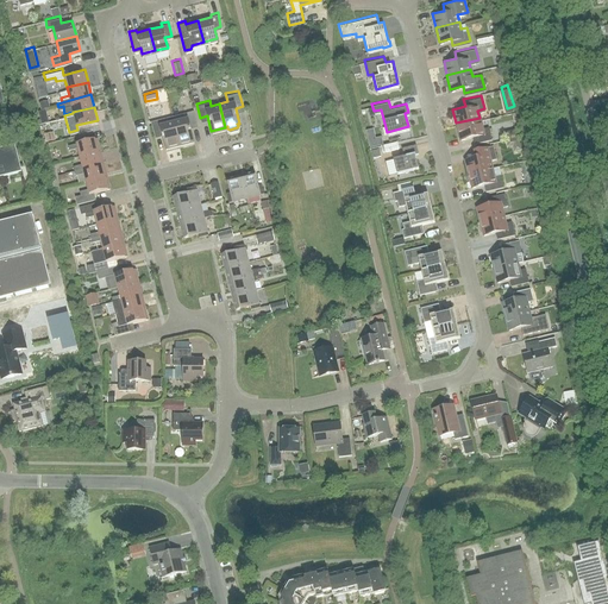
[(193,108),(171,113),(179,143),(193,139),(189,124),(196,123),(193,108)]
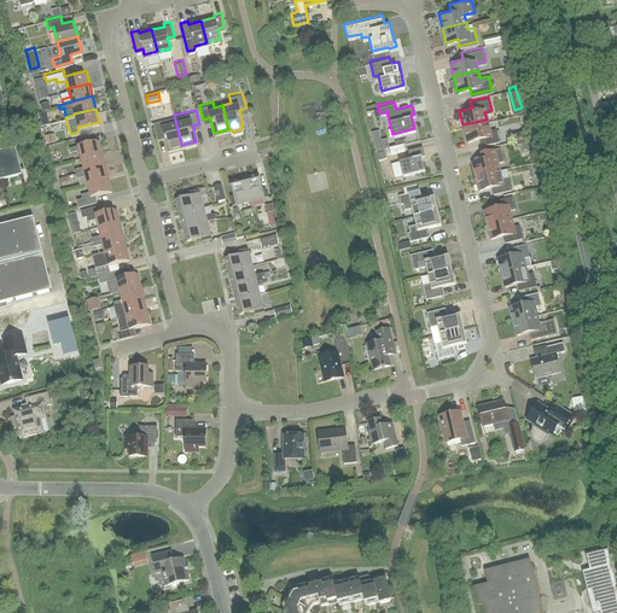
[(167,149),(181,145),(174,115),(152,121),(156,135),(163,133),(167,149)]
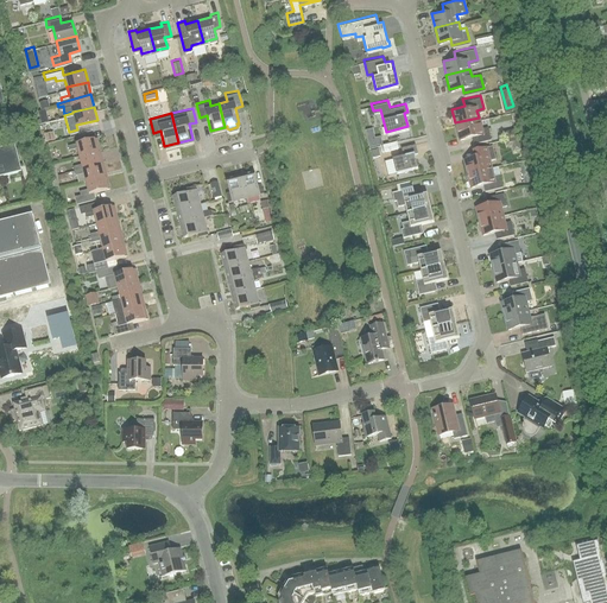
[(481,126),(479,118),(455,122),(459,137),(470,134),(473,140),(489,137),(487,124),(481,126)]
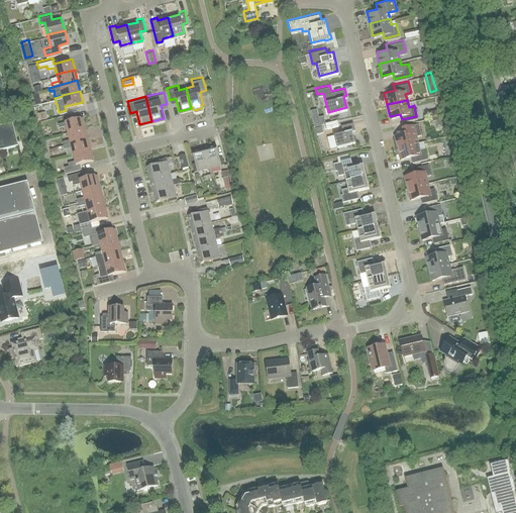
[(67,130),(85,125),(82,115),(64,119),(57,121),(58,125),(65,123),(67,130)]
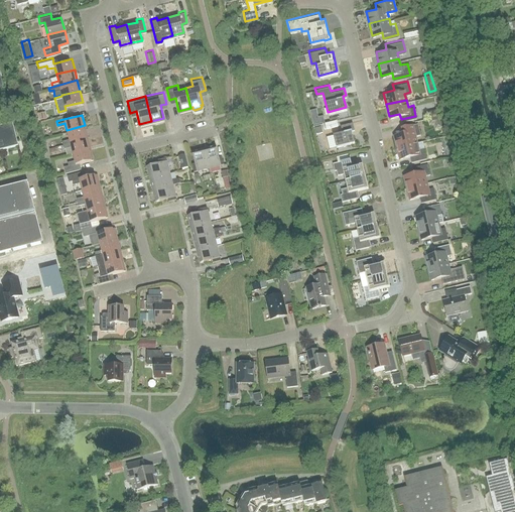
[(0,146),(17,142),(11,119),(0,122),(0,146)]
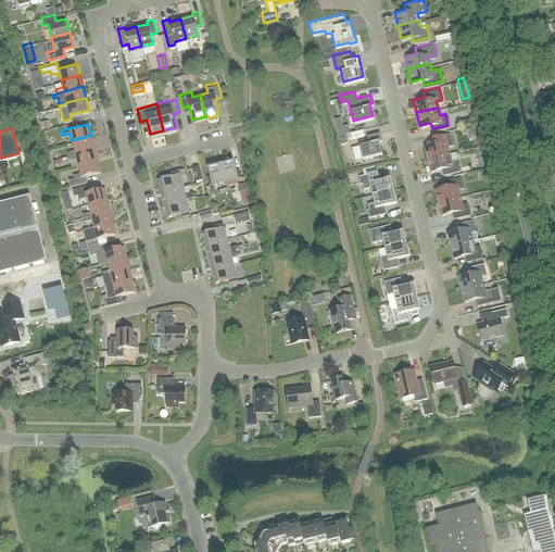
[(378,138),(380,138),(379,129),(366,133),(367,140),(358,142),(361,155),(381,151),(378,138)]
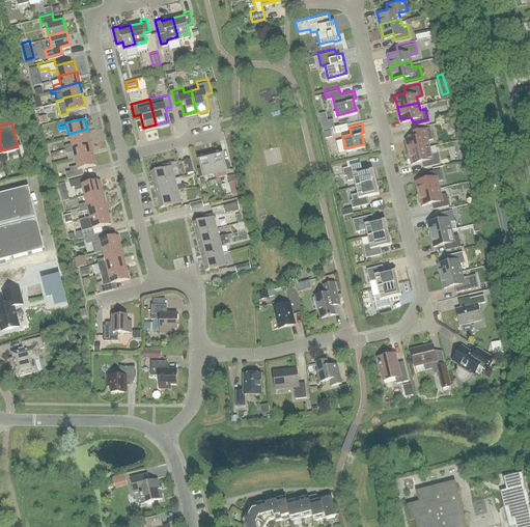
[(408,149),(428,144),(426,138),(431,136),(429,125),(414,129),(415,134),(405,137),(408,149)]
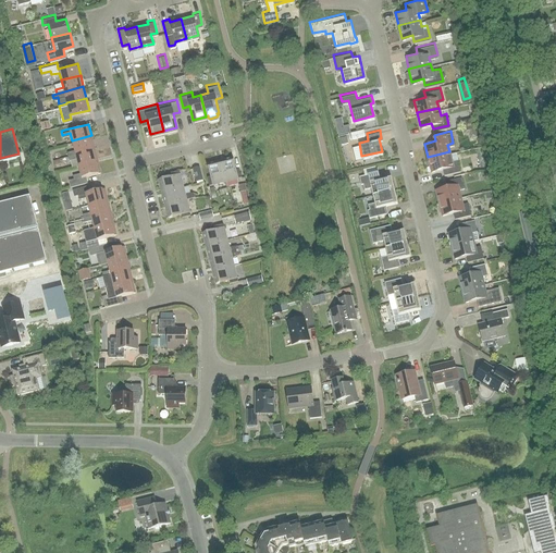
[(68,154),(94,147),(91,135),(72,140),(74,148),(66,149),(68,154)]
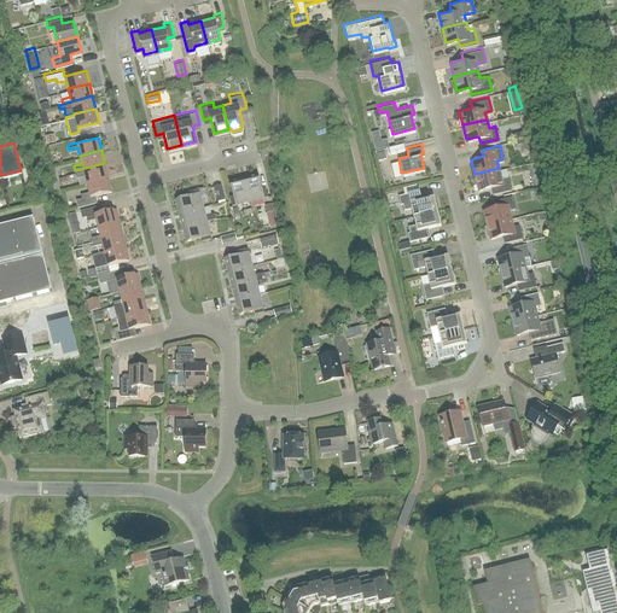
[(108,175),(104,163),(75,170),(76,175),(83,173),(86,181),(108,175)]
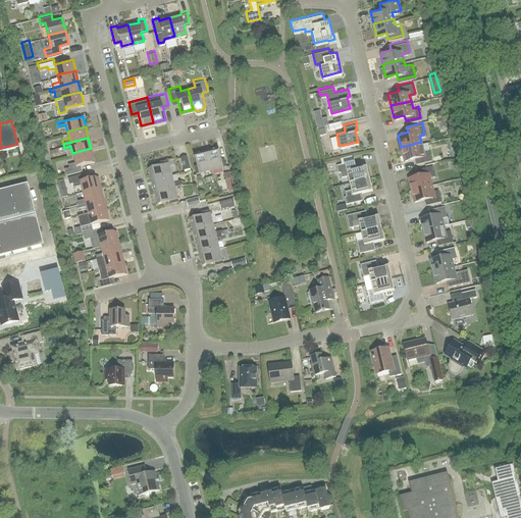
[(422,149),(421,142),(401,147),(404,158),(414,156),(415,162),(430,158),(428,148),(422,149)]
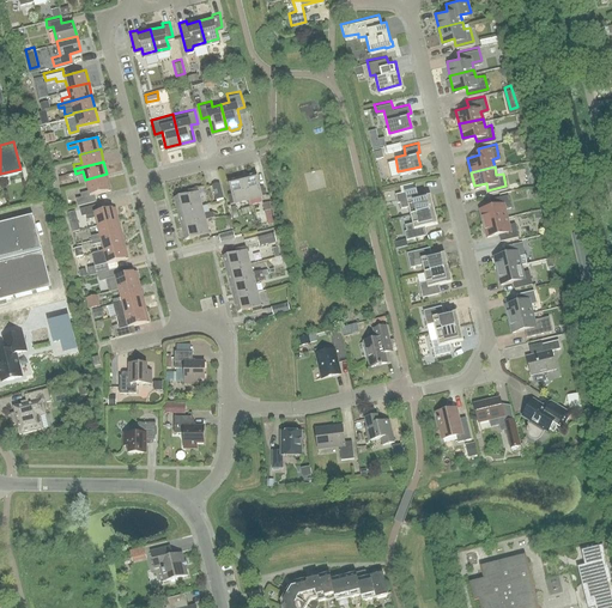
[(241,172),(247,196),(265,192),(262,182),(259,183),(255,169),(241,172)]
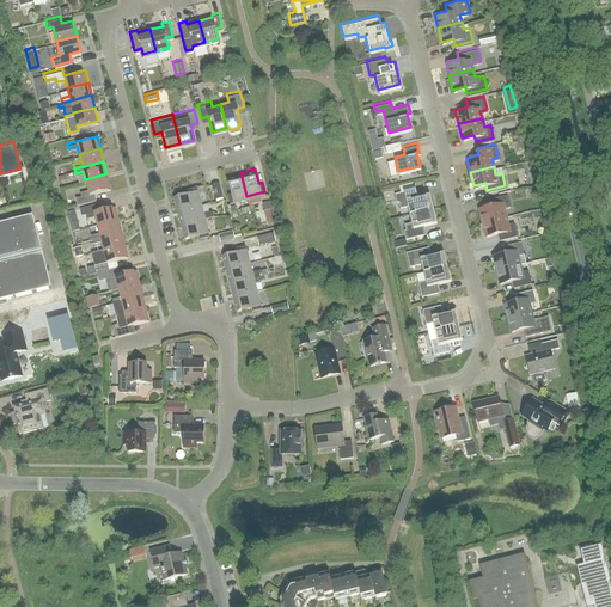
[(228,201),(246,196),(240,172),(226,176),(230,190),(226,191),(228,201)]
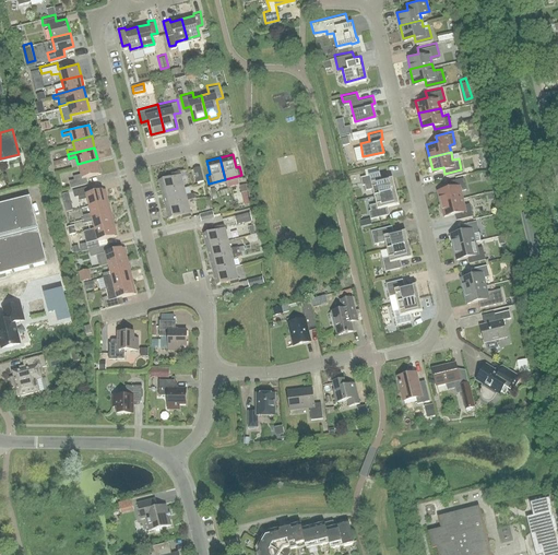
[(80,172),(72,173),(73,176),(68,178),(70,185),(84,181),(83,175),(101,170),(97,158),(78,164),(80,172)]
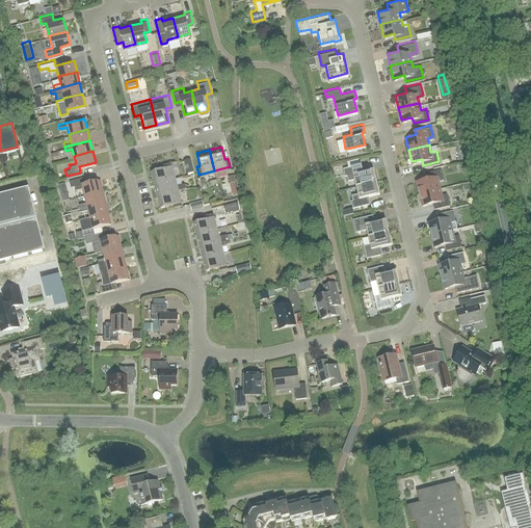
[(186,170),(193,168),(189,156),(183,157),(186,170)]
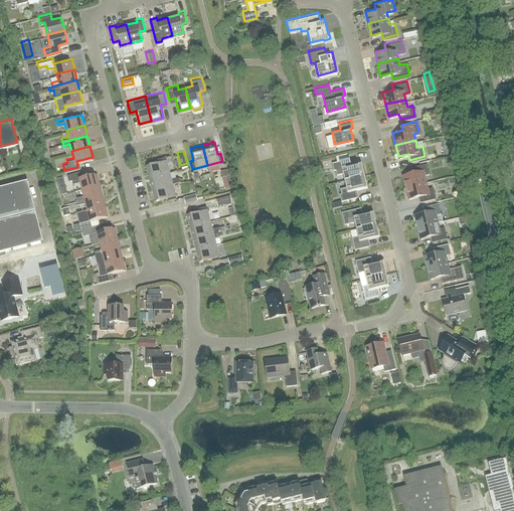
[(145,163),(148,175),(168,170),(164,155),(157,157),(157,160),(145,163)]
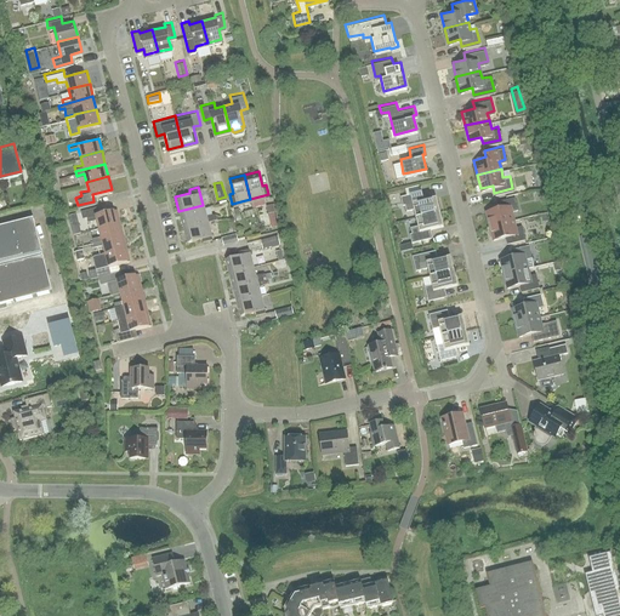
[(420,188),(399,193),(402,203),(404,201),(405,207),(413,206),(414,215),(438,209),(434,194),(422,197),(420,188)]
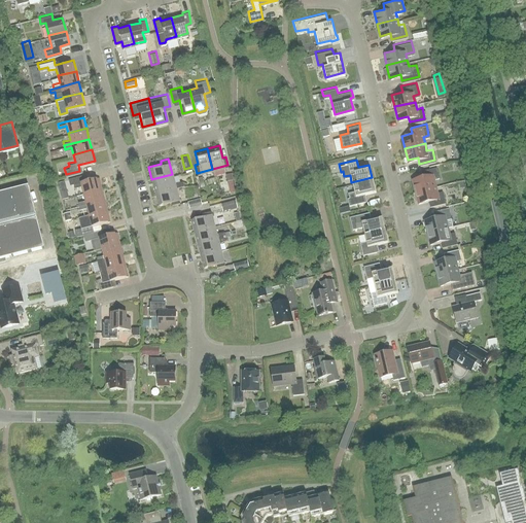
[(414,189),(434,184),(432,177),(439,176),(435,165),(421,169),(422,174),(412,177),(414,189)]
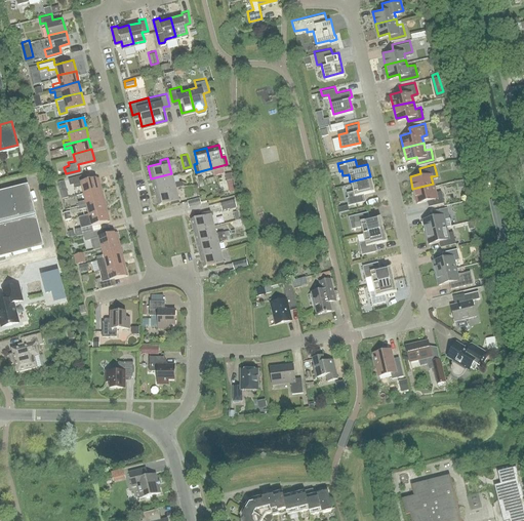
[(69,183),(73,182),(74,186),(81,184),(82,190),(101,186),(97,174),(81,178),(80,173),(68,176),(69,183)]
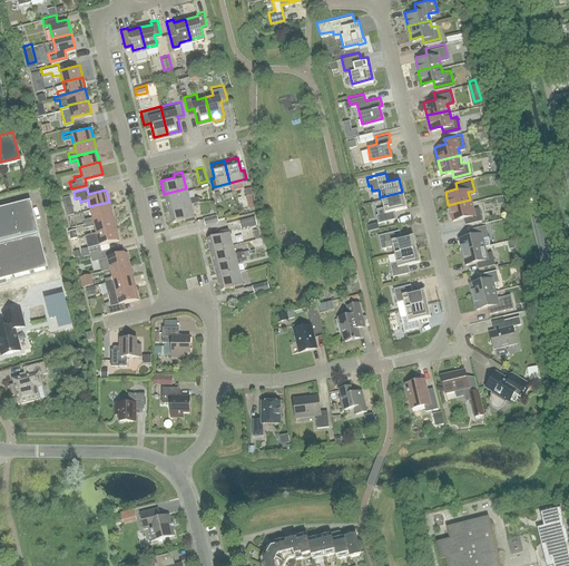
[(189,201),(189,202),(198,199),(197,194),(188,196),(186,188),(164,194),(167,206),(189,201)]
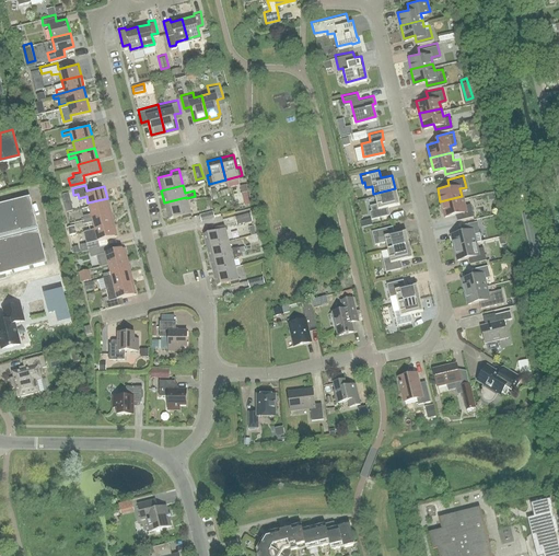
[(395,188),(373,194),(375,200),(369,203),(370,208),(368,208),(370,216),(386,212),(385,205),(398,201),(395,188)]
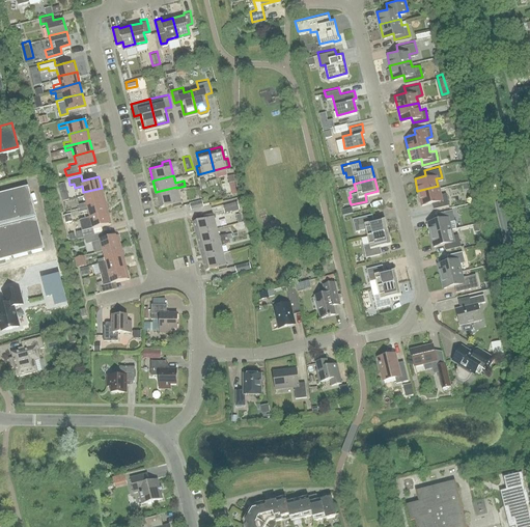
[(0,260),(5,259),(4,256),(44,247),(27,183),(0,190),(0,260)]
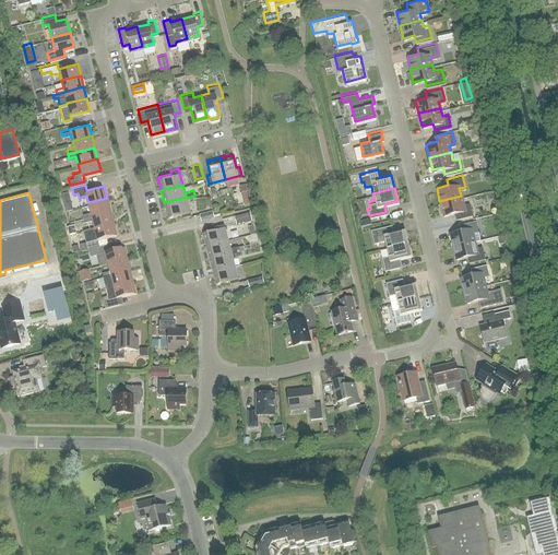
[(463,202),(461,196),(439,201),(442,213),(454,211),(455,217),(472,213),(469,201),(463,202)]
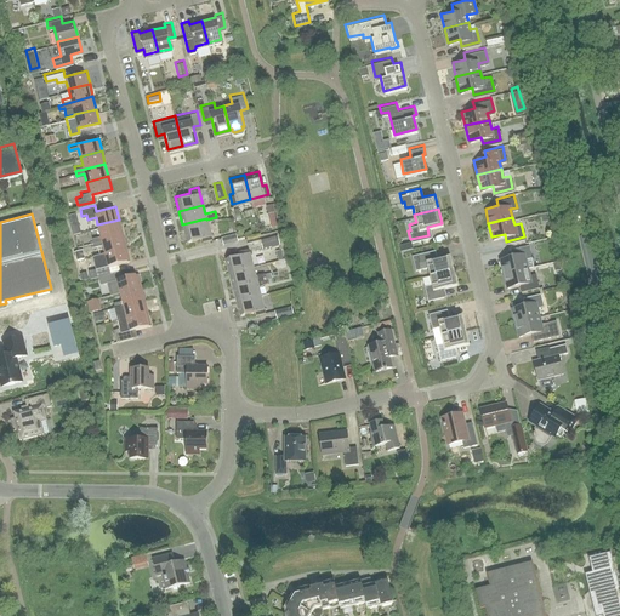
[(211,237),(206,220),(206,218),(182,224),(186,239),(200,235),(202,239),(211,237)]
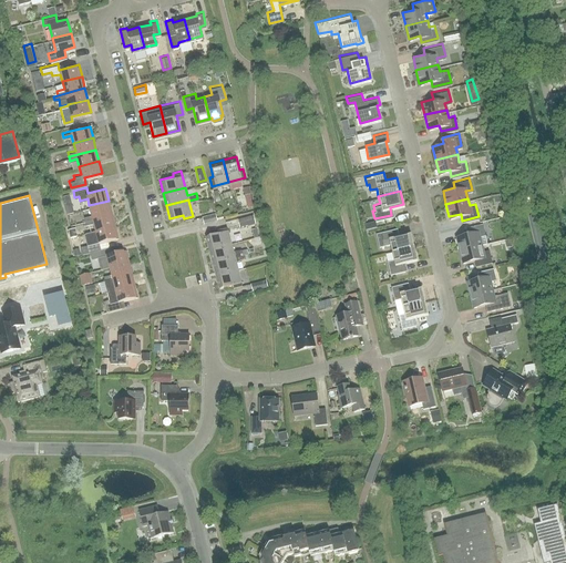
[(84,219),(112,212),(109,201),(89,205),(91,213),(83,215),(84,219)]
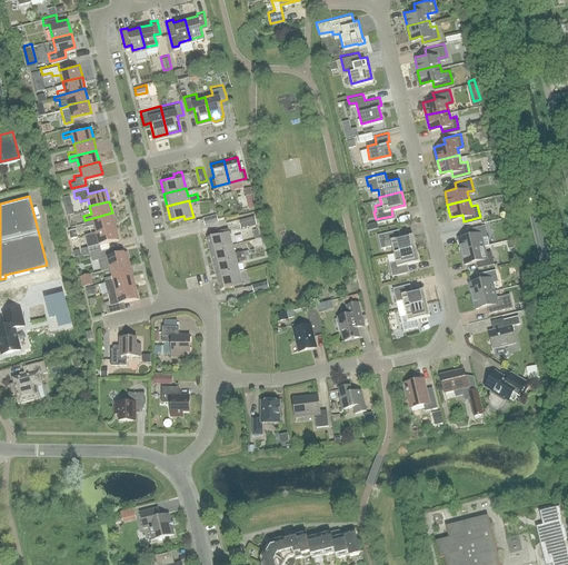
[(217,218),(216,211),(202,215),(203,221),(217,218)]
